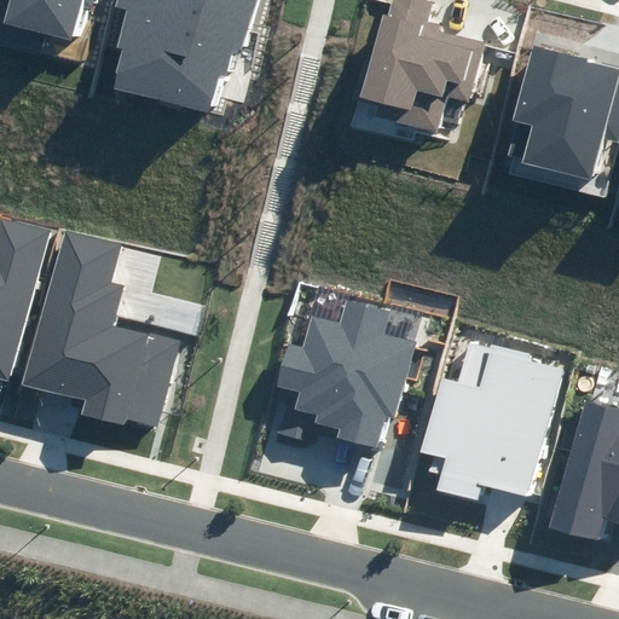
[(48,35),(71,40),(80,6),(92,9),(93,0),(0,0),(0,38),(45,50),(48,35)]
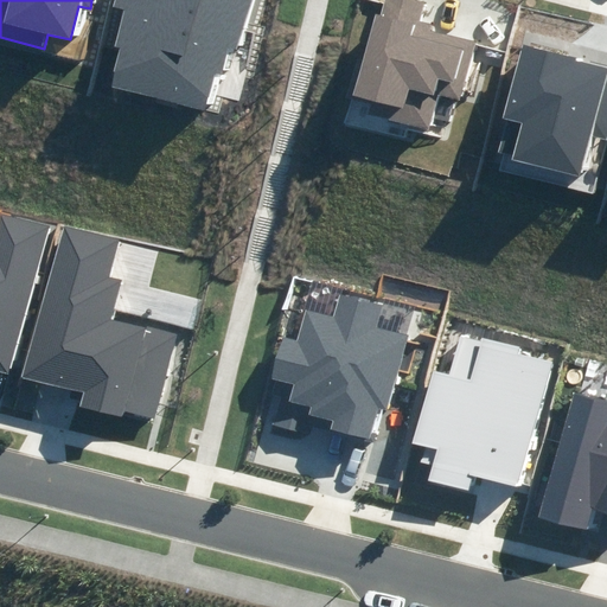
[(113,84),(205,108),(213,74),(222,76),(229,49),(238,52),(251,0),(116,0),(115,7),(125,8),(115,46),(122,49),(113,84)]
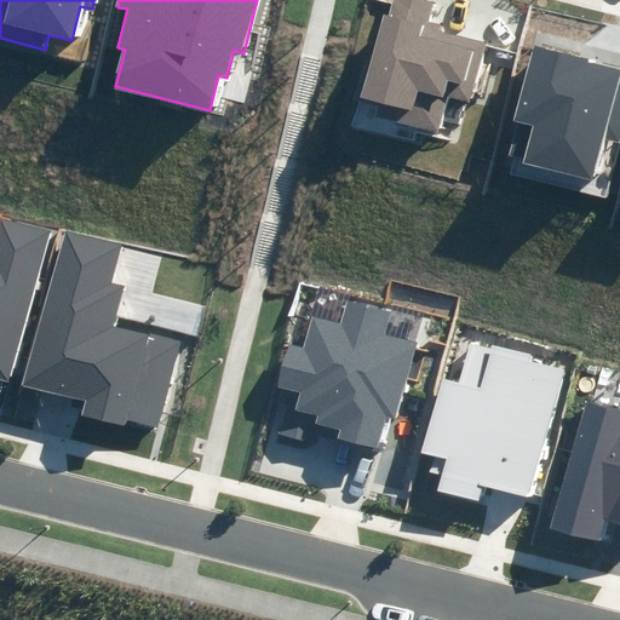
[(394,121),(437,133),(447,97),(469,103),(486,42),(440,29),(441,24),(428,21),(434,3),(424,0),(395,0),(391,16),(383,15),(360,97),(397,107),(394,121)]
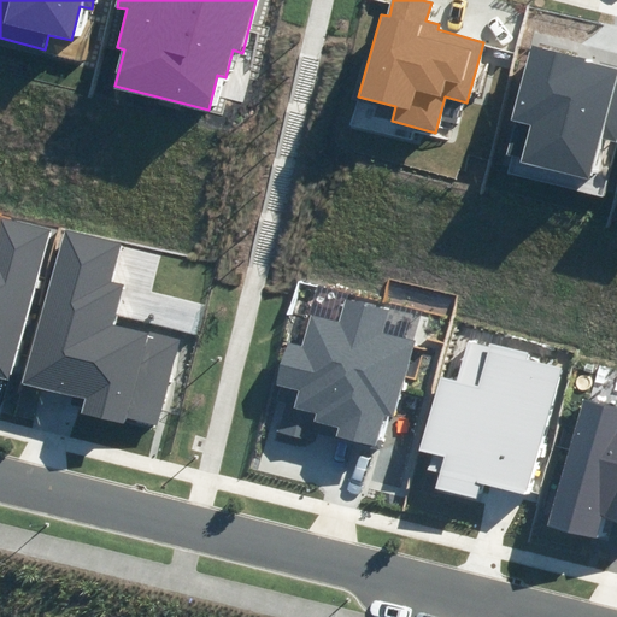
[(521,163),(587,181),(598,137),(616,142),(616,68),(532,46),(511,119),(532,124),(521,163)]
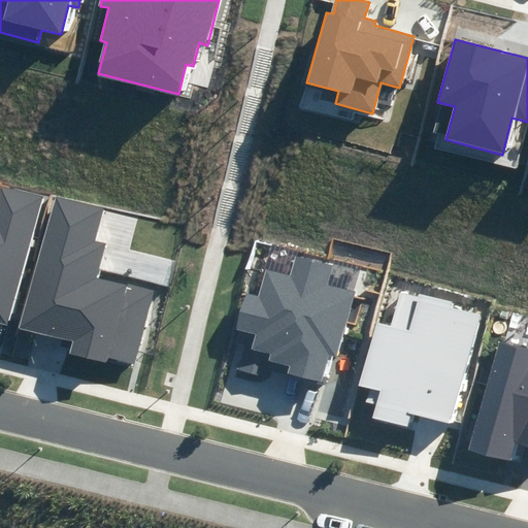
[(0,324),(7,327),(42,197),(1,186),(0,188),(0,324)]
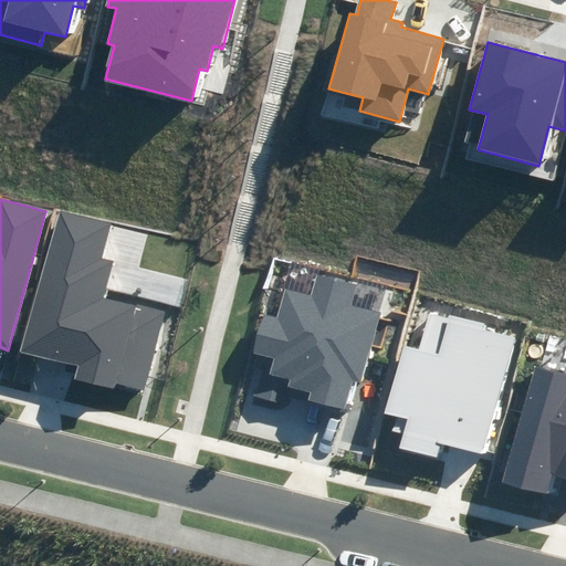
[(59,209),(20,352),(76,366),(73,379),(113,390),(115,383),(145,390),(166,313),(104,296),(114,260),(104,258),(113,223),(59,209)]
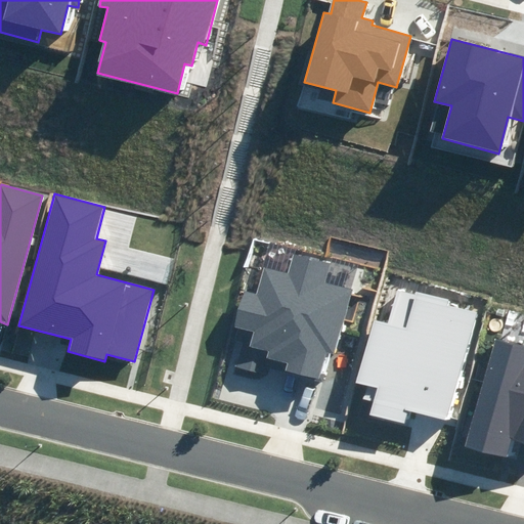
[(245,292),(234,325),(255,332),(250,346),(268,352),(267,358),(285,363),(282,369),(319,380),(328,352),(335,354),(353,291),(325,282),(331,265),(295,255),(290,274),(264,267),(256,295),(245,292)]
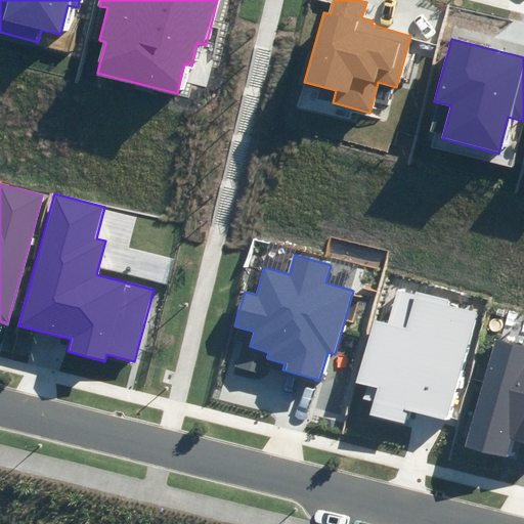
[(370,321),(355,383),(379,389),(373,416),(403,424),(406,411),(447,422),(476,313),(448,306),(449,301),(397,288),(388,325),(370,321)]
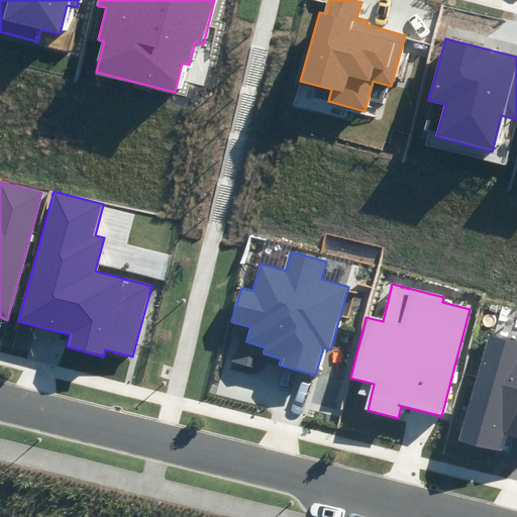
[(516,342),(488,334),(456,439),(500,451),(505,433),(516,435),(516,342)]
